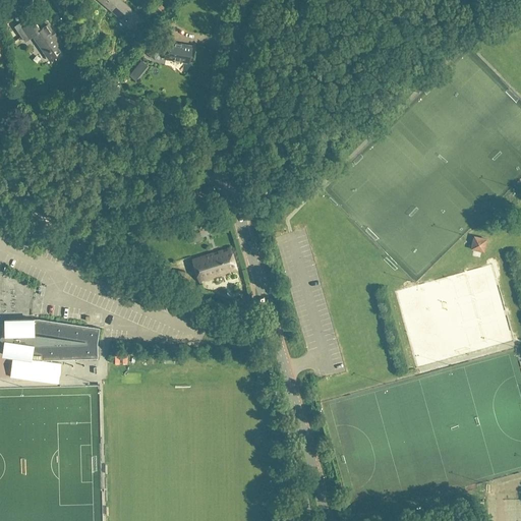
[(139,16),(120,0),(97,0),(129,27),(139,16)]
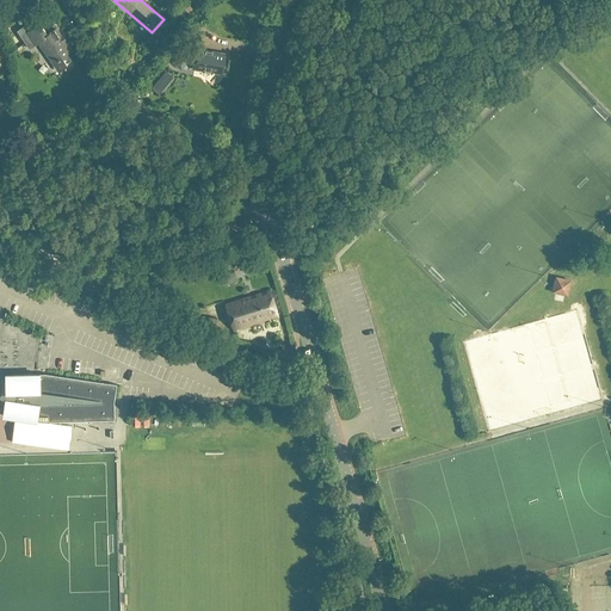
[(196,11),(186,4),(179,11),(189,19),(189,18),(191,20),(197,13),(195,12),(196,11)]
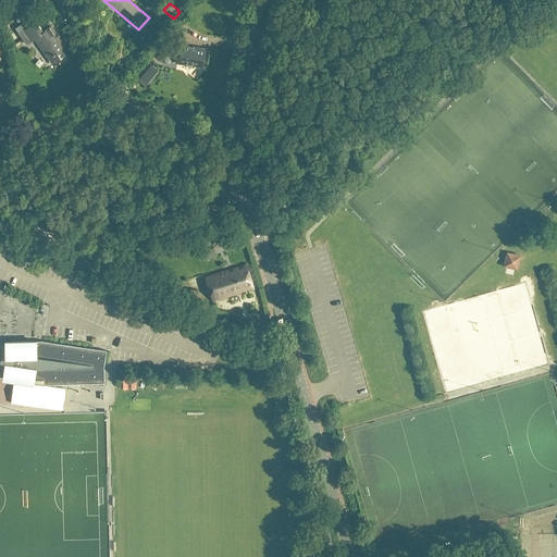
[(64,47),(51,27),(42,33),(36,23),(25,29),(33,40),(35,38),(53,64),(65,56),(61,49),(64,47)]
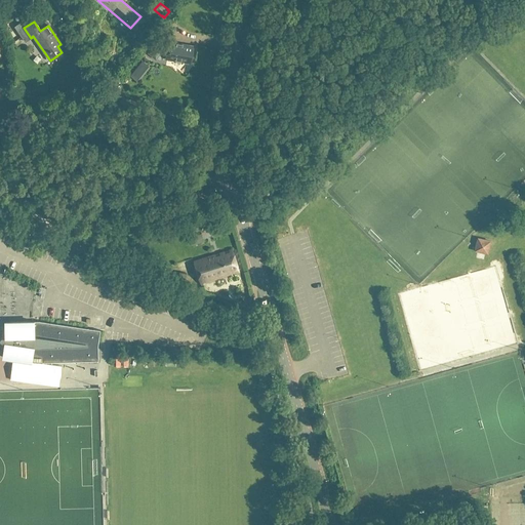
[(190,63),(193,46),(157,40),(148,53),(156,61),(163,51),(166,51),(165,58),(190,63)]
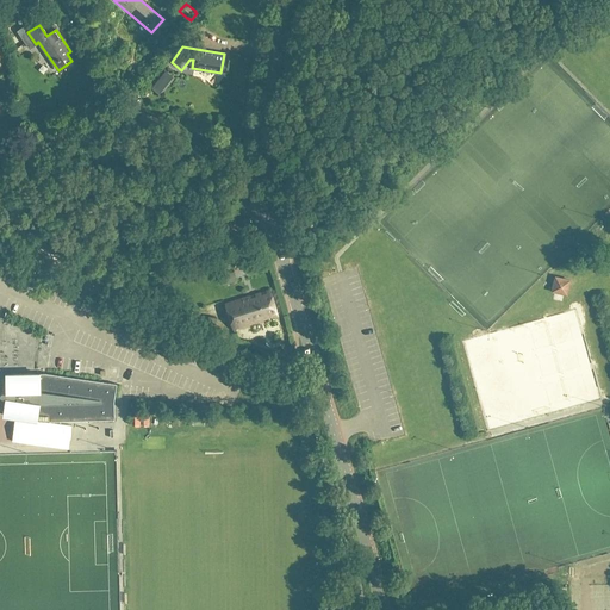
[(135,107),(149,91),(144,87),(131,104),(135,107)]
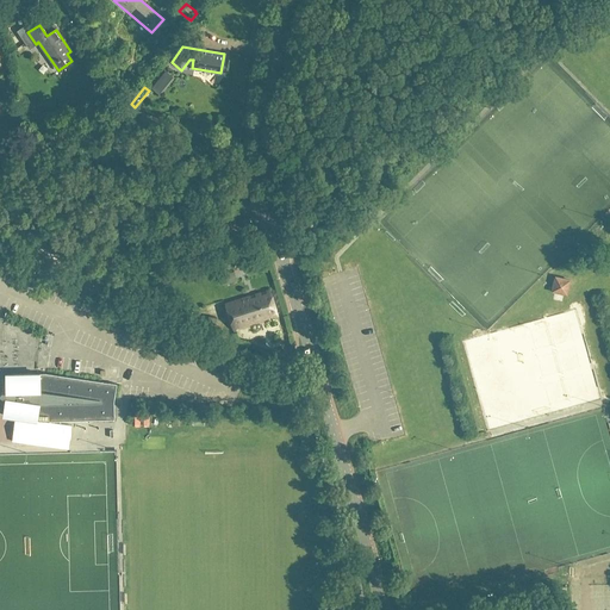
[(234,268),(230,268),(230,269),(215,274),(213,274),(218,285),(237,279),(234,268)]
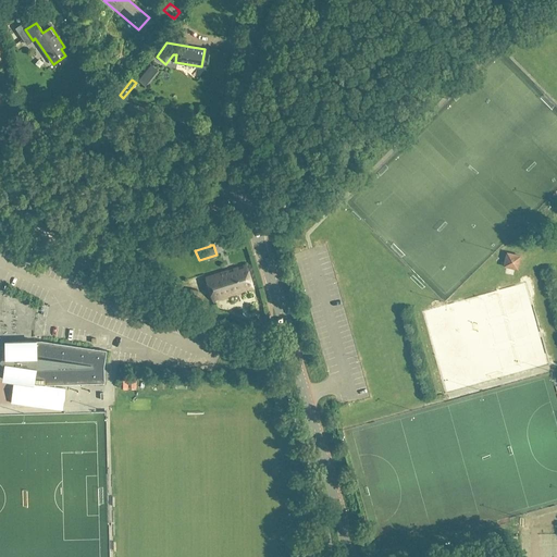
[(503,270),(517,273),(520,260),(506,257),(503,270)]
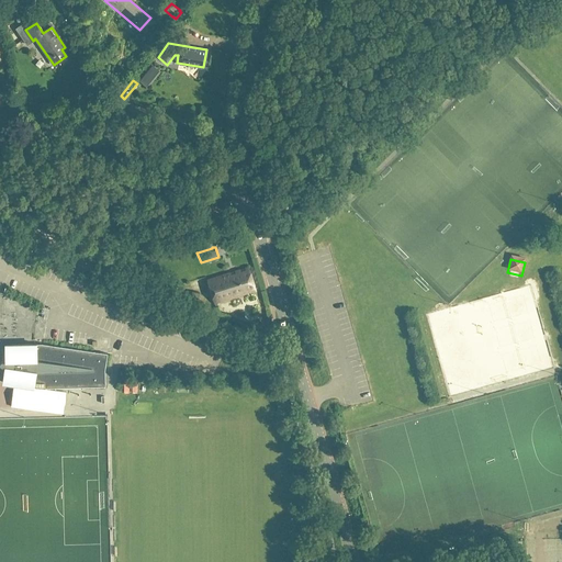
[(256,290),(248,268),(208,281),(214,303),(256,290)]
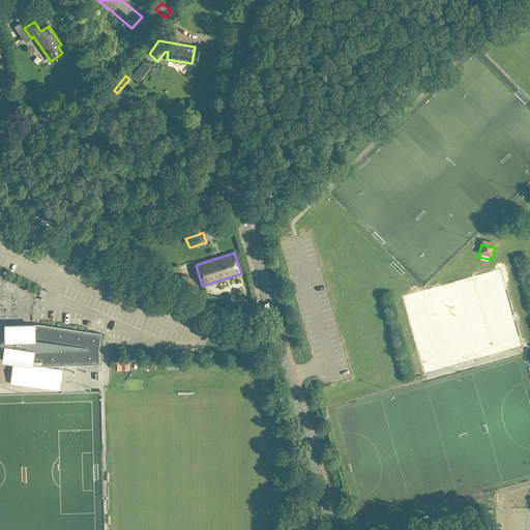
[(479,365),(521,355),(500,271),(458,283),(460,288),(403,301),(422,380),(479,365)]
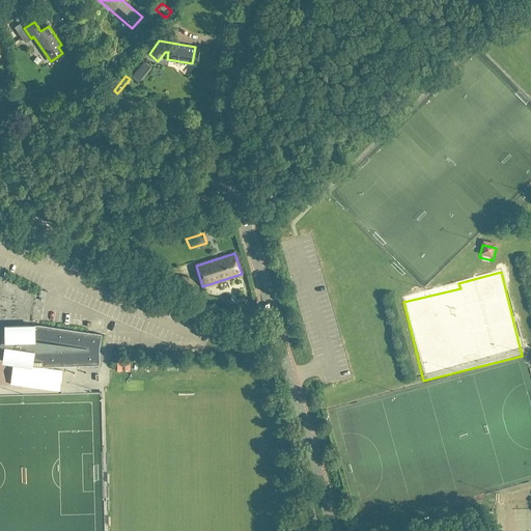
[(99,350),(102,334),(79,331),(39,325),(5,326),(5,341),(2,341),(1,341),(1,342),(0,342),(0,343),(0,342),(0,344),(0,345),(1,345),(2,346),(5,346),(3,362),(30,366),(31,366),(32,362),(37,363),(43,363),(43,367),(100,365),(99,350)]
